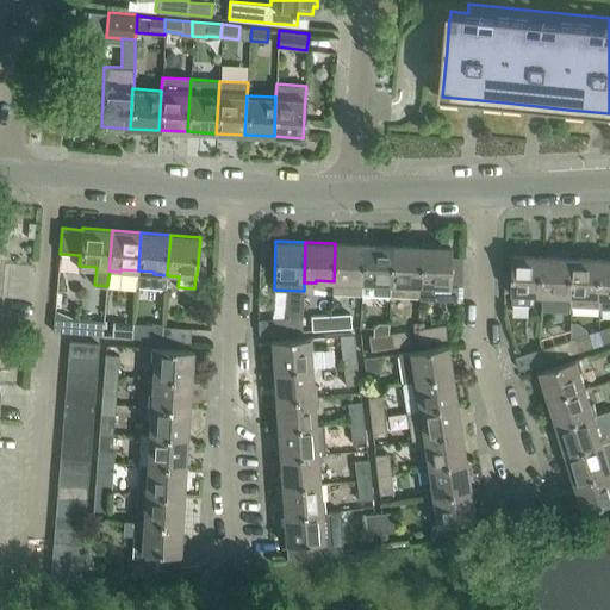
[(362,294),(363,244),(335,243),(334,281),(332,293),(362,294)]
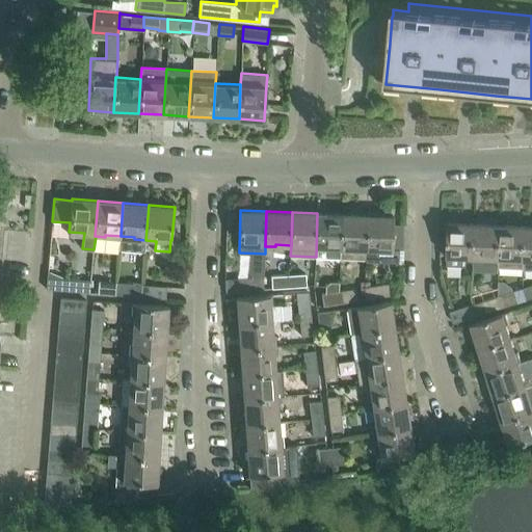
[(341,258),(343,214),(317,213),(316,257),(341,258)]
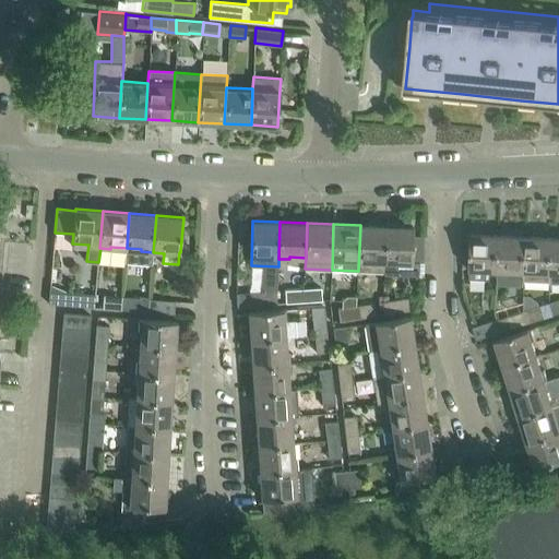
[(385,272),(387,226),(360,225),(358,271),(384,272),(385,272)]
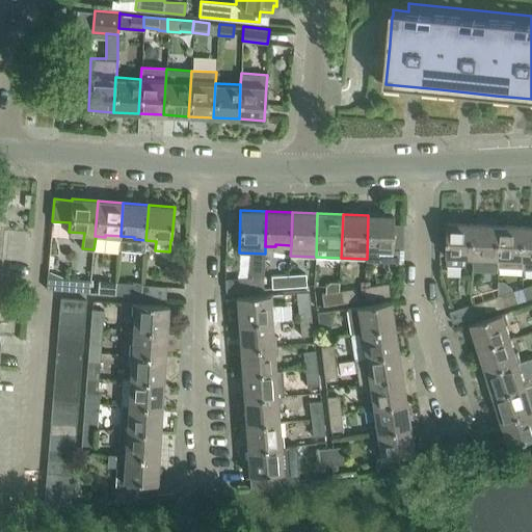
[(393,249),(394,216),(368,215),(367,259),(366,259),(366,261),(378,261),(378,248),(393,249)]
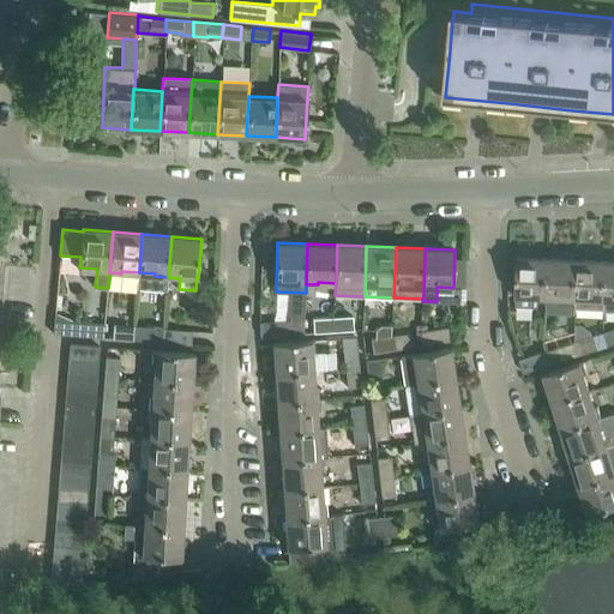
[(548,299),(549,258),(519,256),(518,306),(535,306),(536,299),(548,299)]
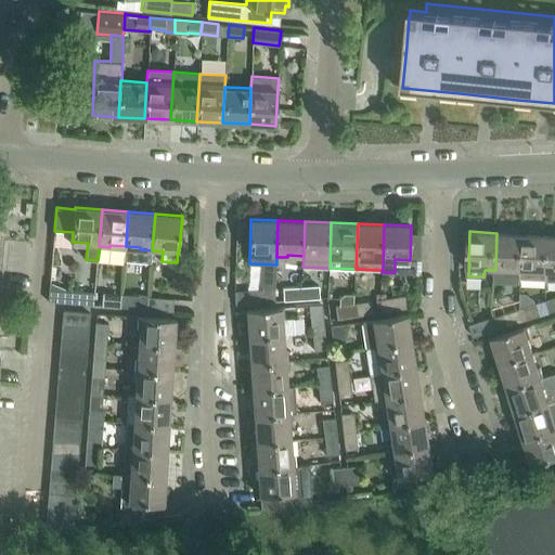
[(521,269),(524,234),(497,233),(495,270),(505,270),(505,269),(521,269)]
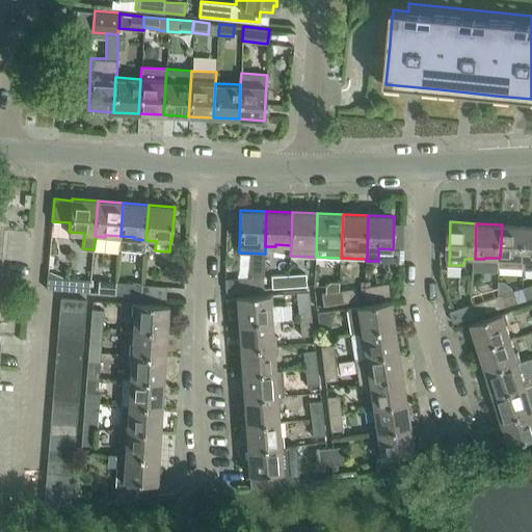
[(525,266),(527,225),(502,224),(500,258),(500,266),(525,266)]
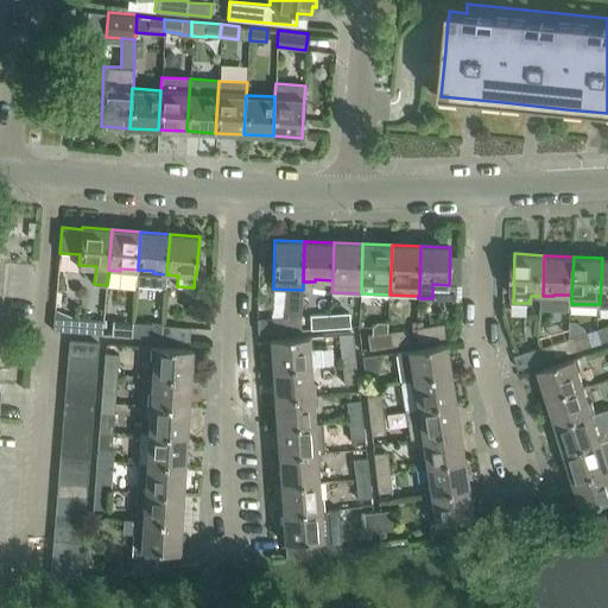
[(102,334),(103,320),(75,317),(55,309),(52,329),(102,334)]
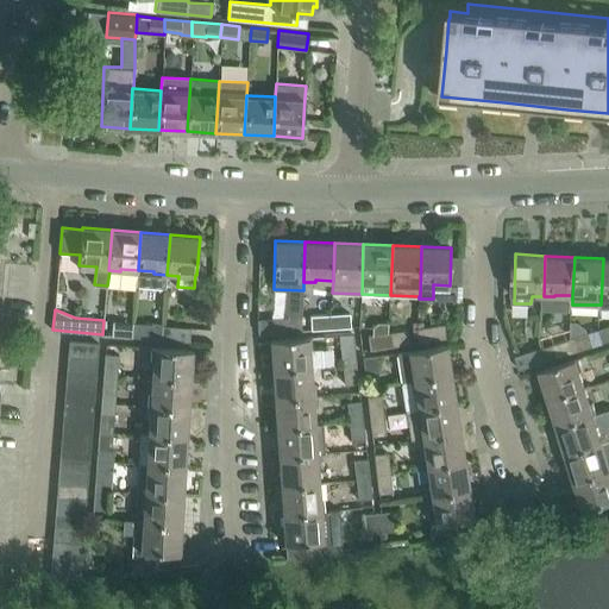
[(351,326),(350,313),(332,314),(332,327),(351,326)]
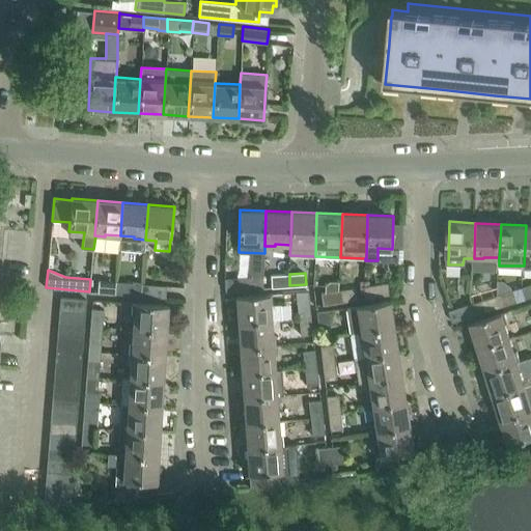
[(289,285),(289,274),(271,275),(272,287),(289,285)]
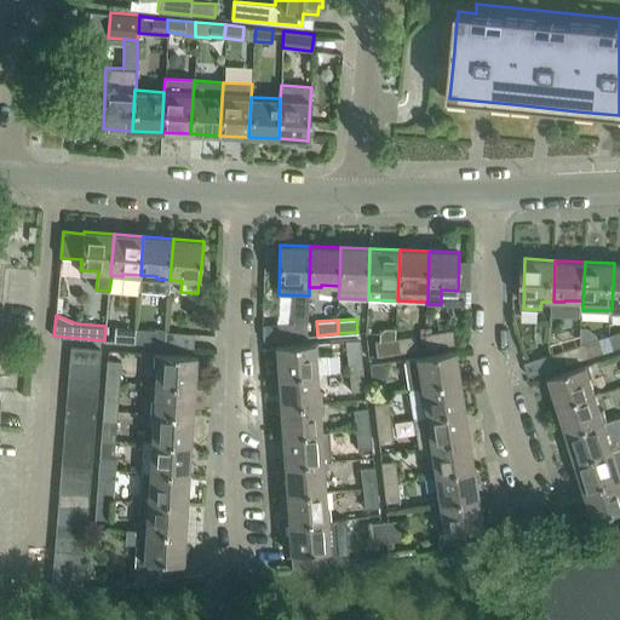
[(308,336),(306,321),(263,325),(263,339),(308,336)]
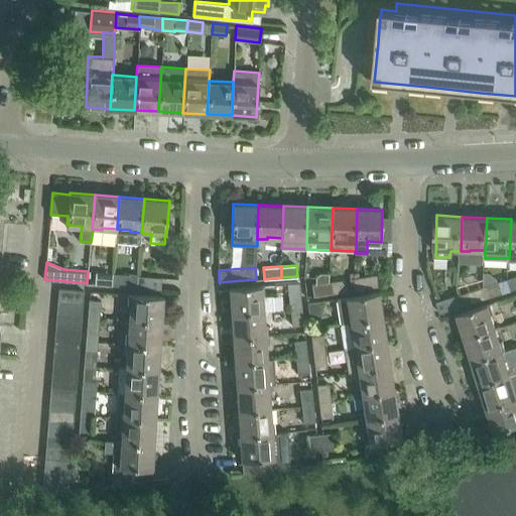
[(112,285),(113,273),(96,272),(95,283),(112,285)]
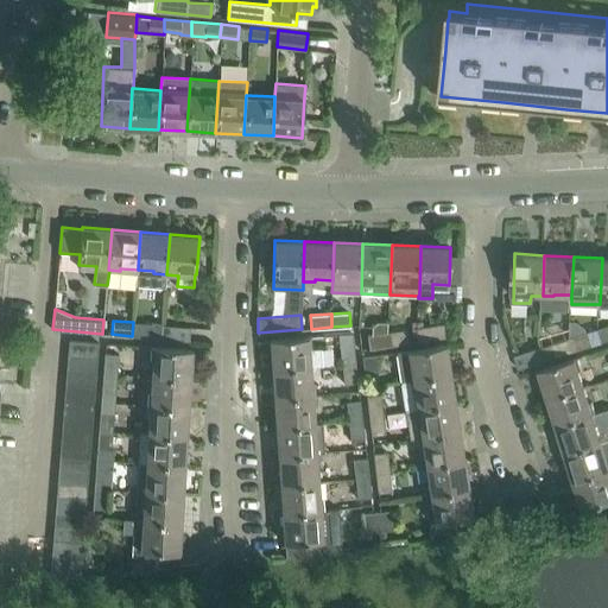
[(162,339),(163,324),(162,324),(162,322),(152,321),(151,323),(133,322),(132,336),(162,339)]
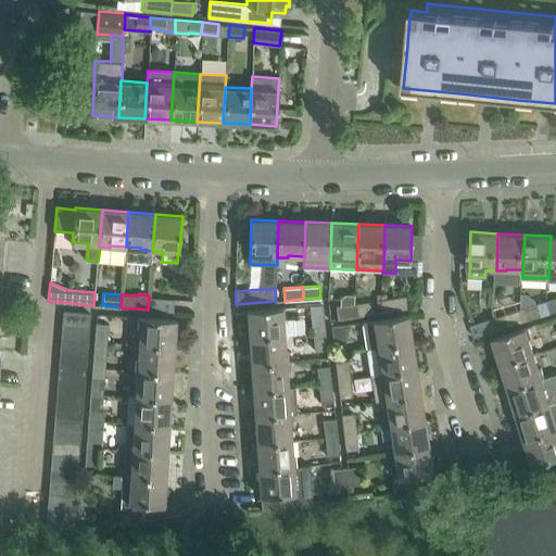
[(409,307),(407,294),(380,299),(382,312),(409,307)]
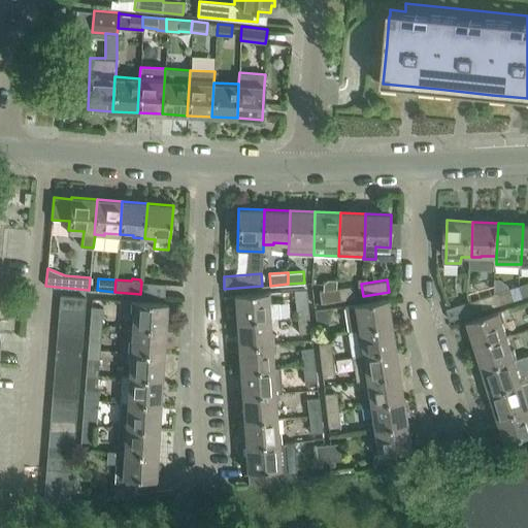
[(165,296),(165,284),(141,282),(140,294),(165,296)]
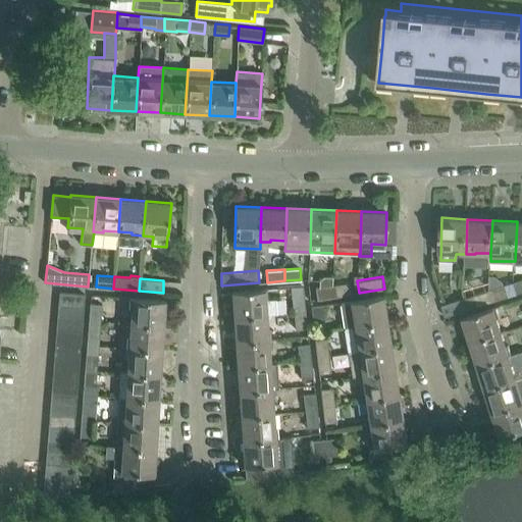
[(352,294),(350,281),(332,284),(334,297),(352,294)]
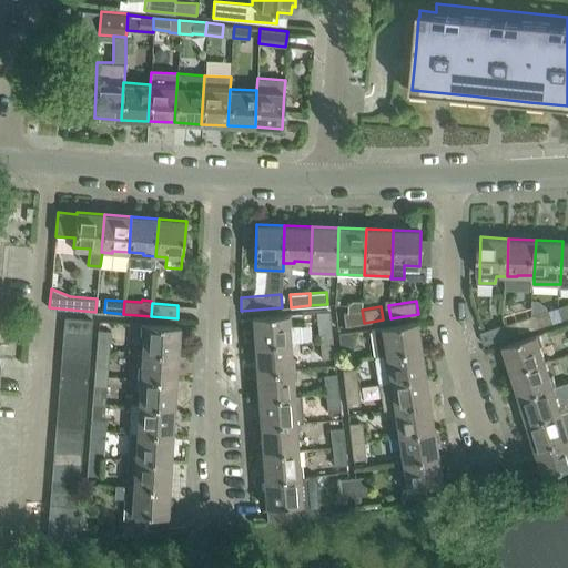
[(564,318),(560,306),(533,315),(537,328),(564,318)]
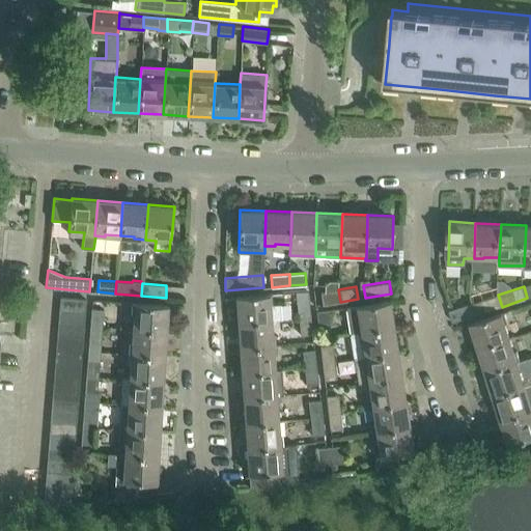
[(502,307),(498,295),(495,287),(472,296),(475,303),(473,303),(477,314),(502,307)]
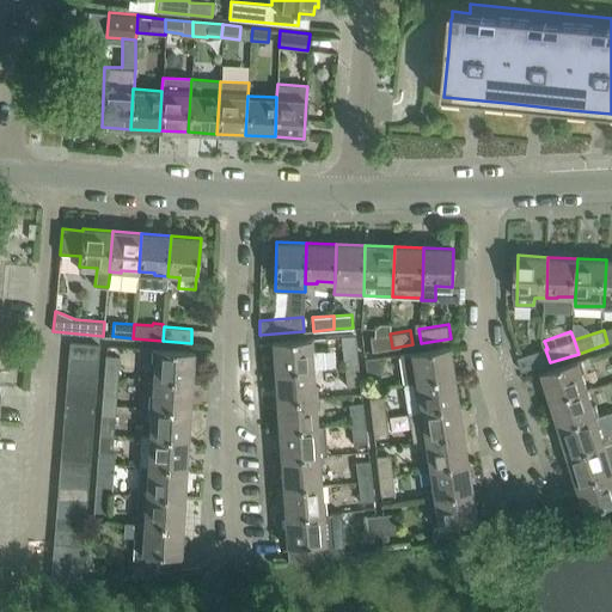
[(392,348),(390,334),(371,337),(373,350),(392,348)]
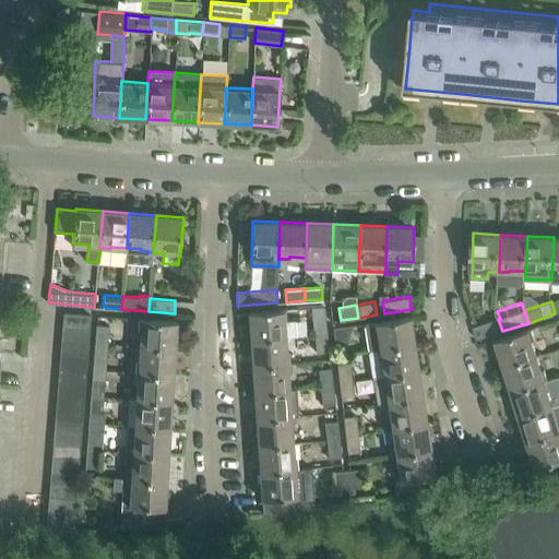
[(328,334),(324,306),(311,307),(314,335),(328,334)]
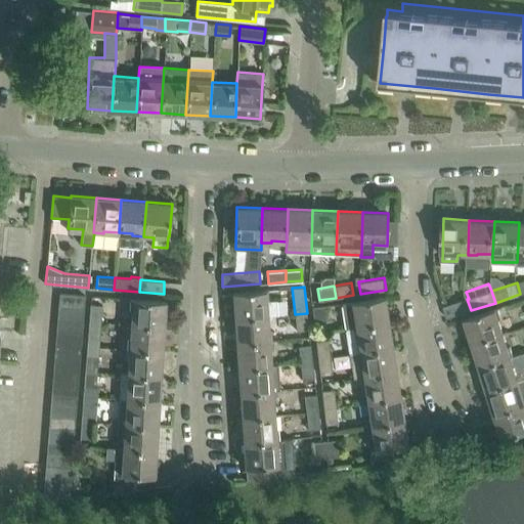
[(275,299),(267,300),(266,291),(233,293),(234,318),(268,316),(276,315),(275,299)]
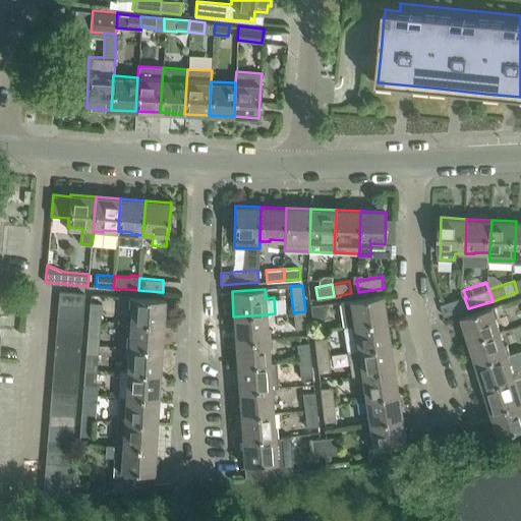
[(83,306),(84,294),(59,292),(58,304),(83,306)]
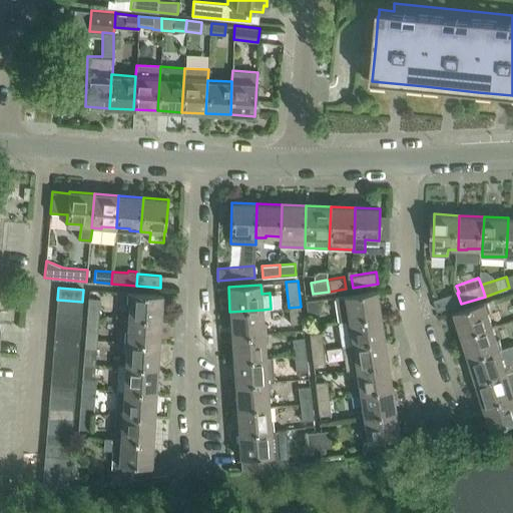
[(381,316),(377,291),(345,296),(335,298),(339,323),(381,316)]
